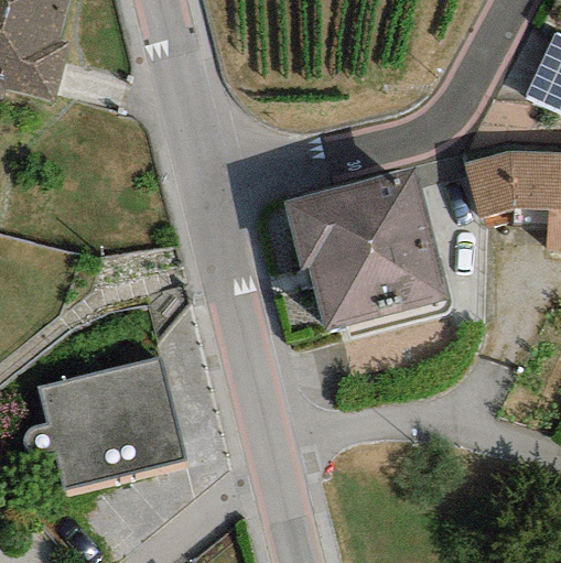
[(0,0),(0,96),(3,97),(7,86),(56,99),(72,42),(62,40),(72,0),(0,0)]
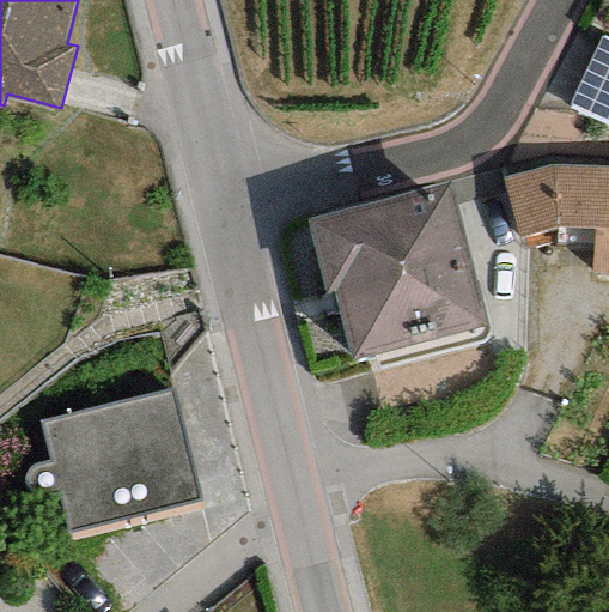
[(608,35),(603,32),(568,104),(608,123),(608,35)]
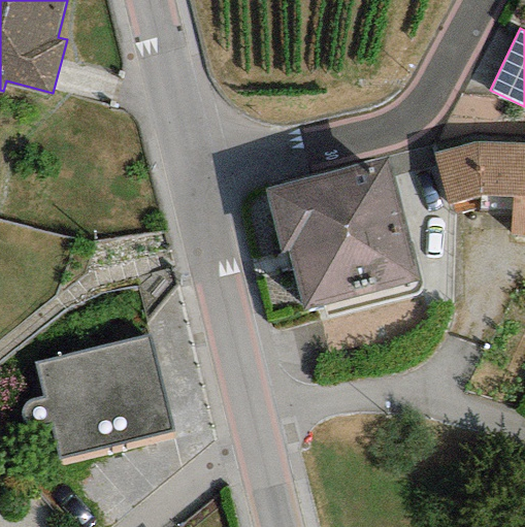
[(524,141),(477,139),(434,153),(450,205),(482,196),(513,196),(512,236),(524,237),(524,141)]
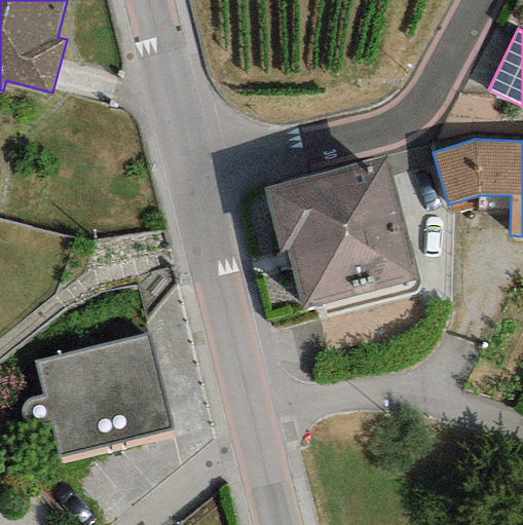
[(385,157),(263,187),(279,253),(290,251),(305,308),(416,280),(385,157)]
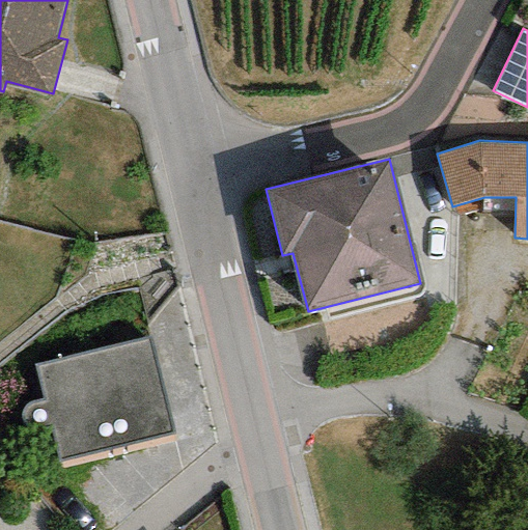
[(153,337),(36,364),(59,461),(175,434),(153,337)]
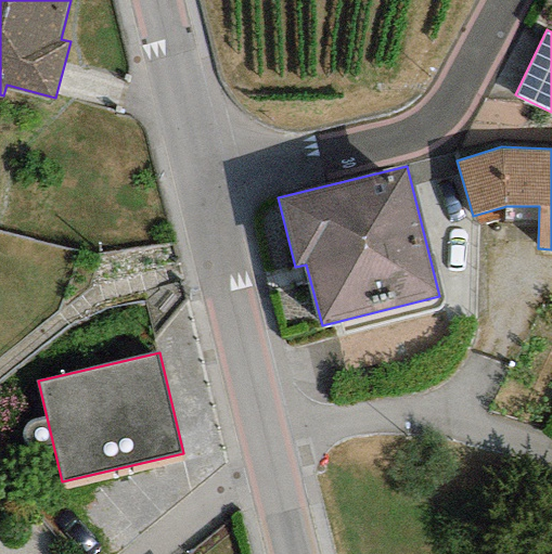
All buildings are outlined.
